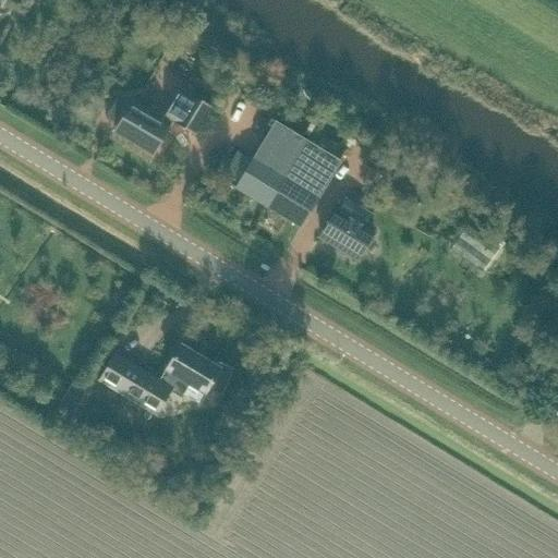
[(36,0),(25,0),(21,8),(29,13),(36,0)]
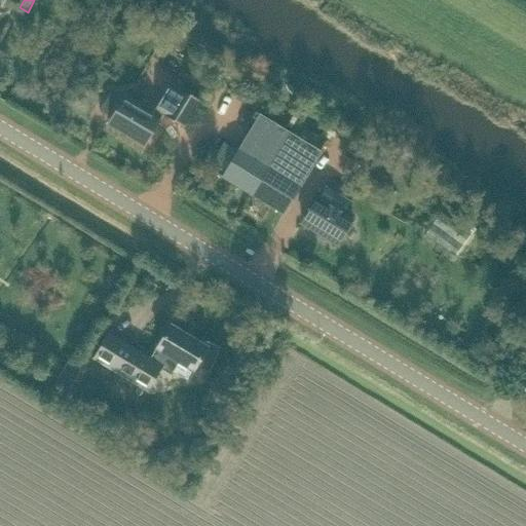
[(123,96),(123,98),(111,91),(98,113),(110,120),(107,124),(145,148),(163,116),(185,129),(201,101),(181,88),(180,89),(172,84),(153,113),(123,96)]
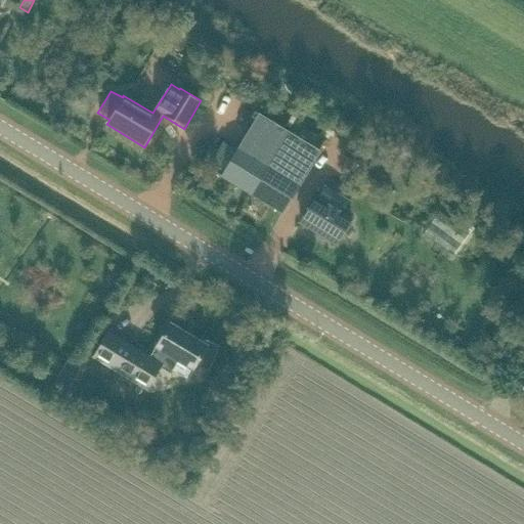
[(259,114),(221,177),(284,215),(322,151),(274,123),(259,114)]
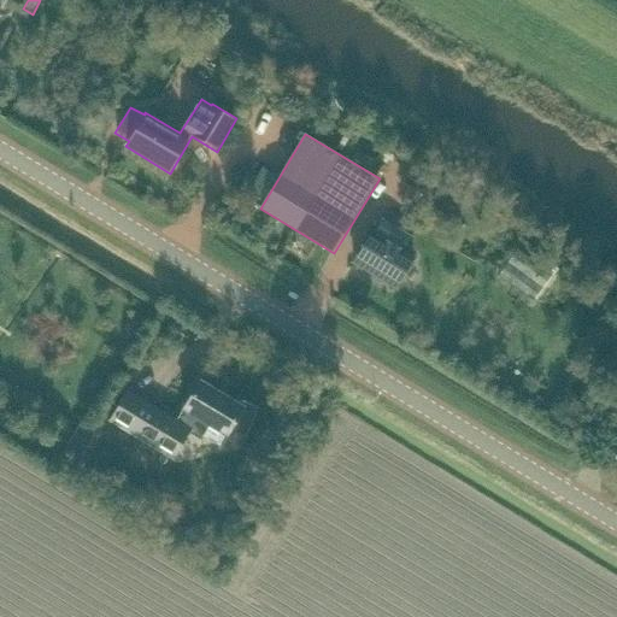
[(423,197),(424,204),(439,200),(438,193),(423,197)]
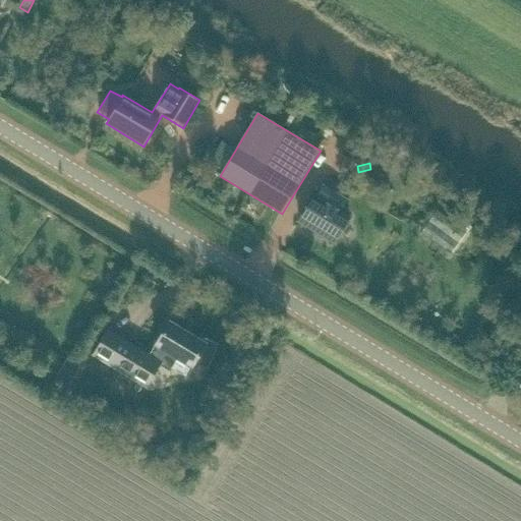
[(315,196),(299,223),(334,244),(350,218),(341,212),(348,200),(324,185),(316,197),(315,196)]
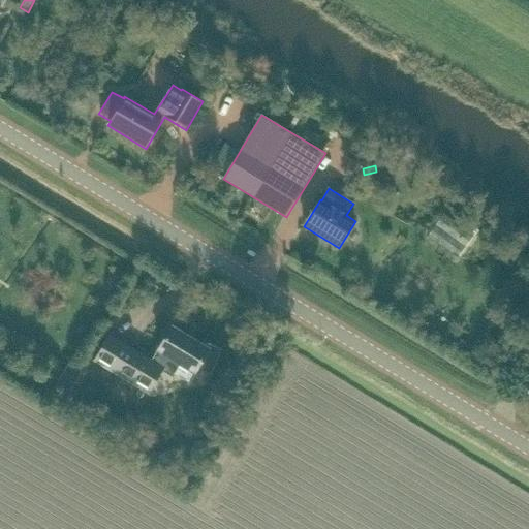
[(195,375),(198,369),(211,374),(220,350),(204,343),(185,334),(184,335),(172,328),(152,361),(134,349),(110,335),(94,362),(118,376),(150,395),(163,373),(172,378),(180,366),(195,375)]
